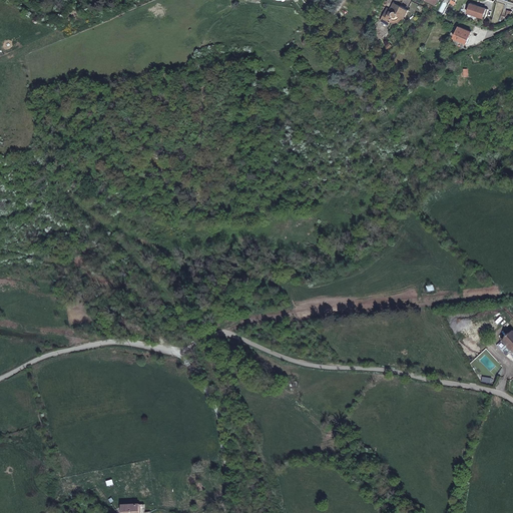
[(403,17),(404,18),(409,10),(397,4),(395,7),(392,5),(390,9),(390,10),(387,9),(382,19),(390,24),(391,22),(392,22),(394,22),(395,22),(396,22),(398,21),(399,21),(400,20),(402,18),(403,17)]
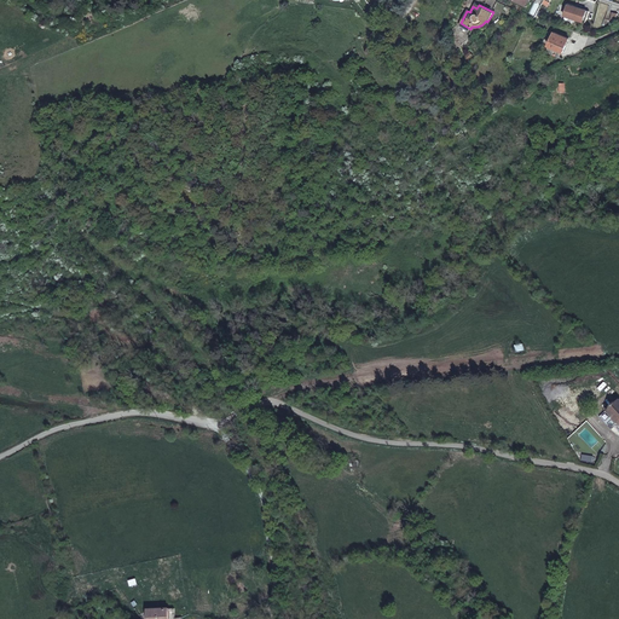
[(586,22),(589,11),(567,5),(565,16),(586,22)]
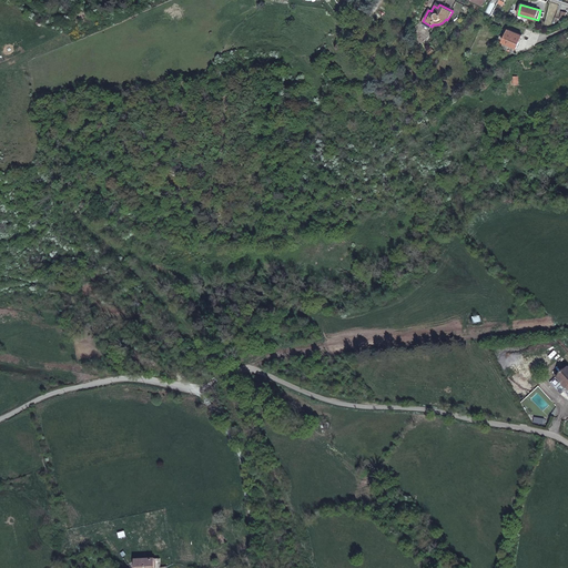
[(498,19),(494,18),(493,22),(492,22),(490,27),(497,29),(498,24),(499,24),(500,20),(498,19)]
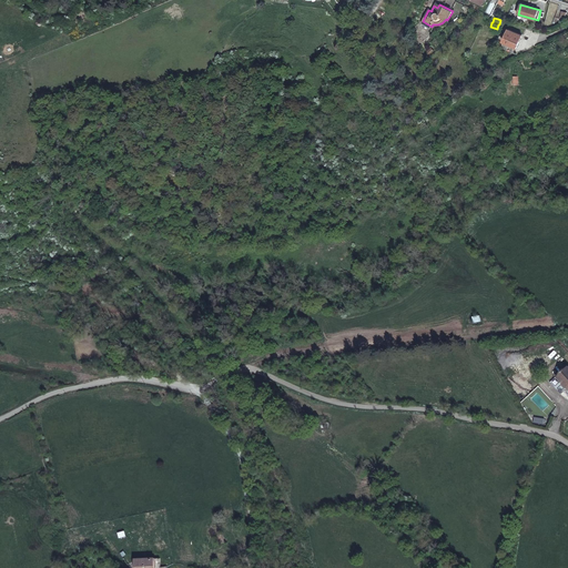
[(508,30),(503,42),(517,48),(523,36),(508,30)]
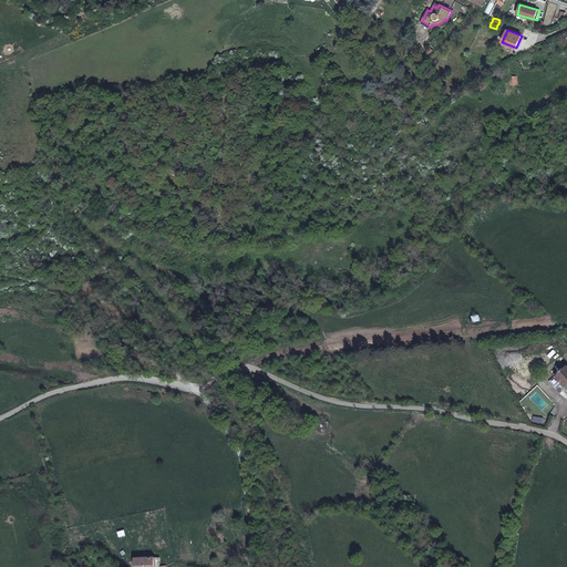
[(566,366),(556,377),(566,388),(566,385),(566,366)]
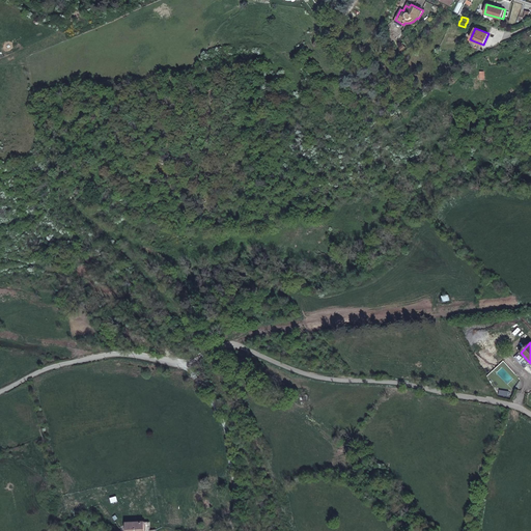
[(305,393),(300,392),(299,401),(307,402),(308,395),(304,394),(305,393)]
